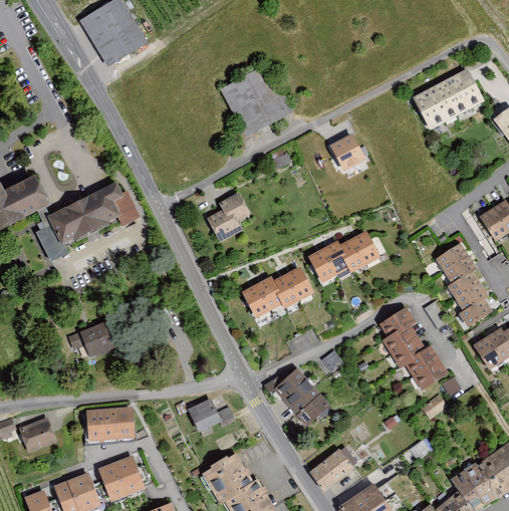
[(105,64),(145,41),(119,0),(109,0),(78,19),(105,64)]
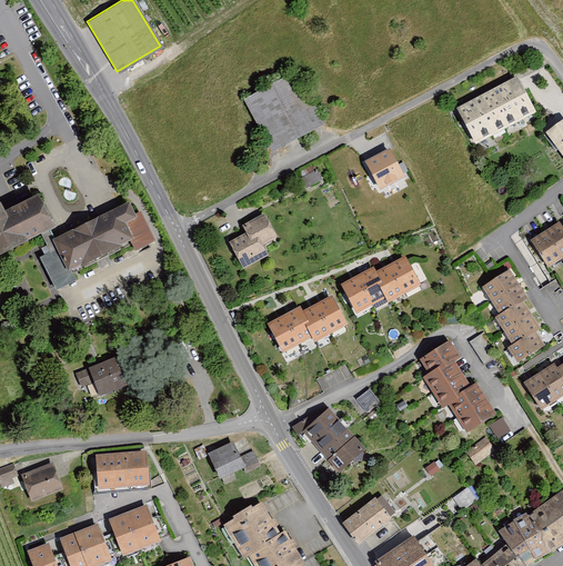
[(323,118),(293,70),(243,100),(272,149),(323,118)]
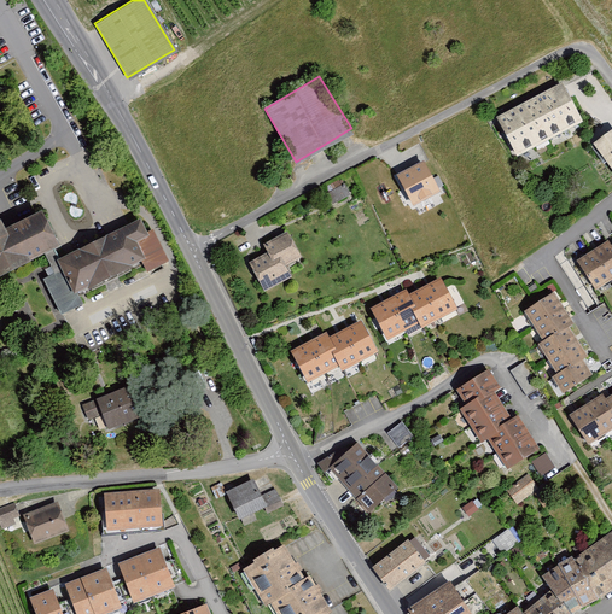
[(578,117),(560,82),(496,117),(516,151),(578,117)]
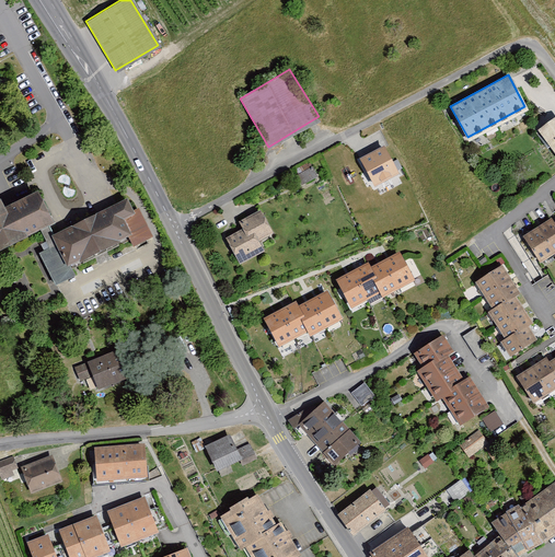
[(554,115),(538,129),(554,152),(554,115)]
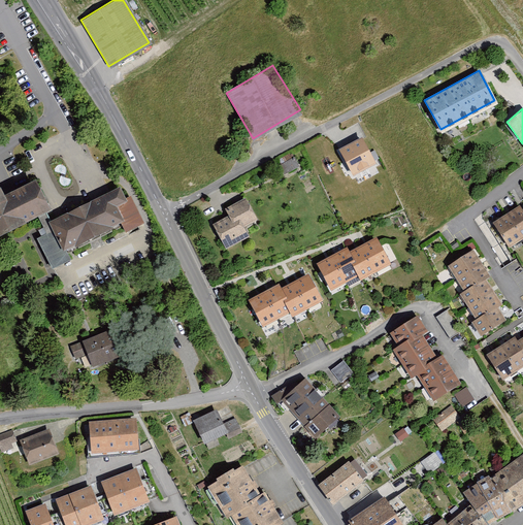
[(362,134),(338,145),(350,170),(373,159),(362,134)]
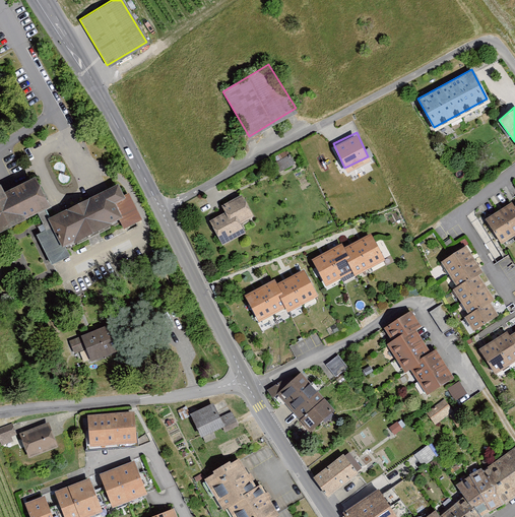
[(0,229),(46,206),(31,176),(0,191),(0,229)]
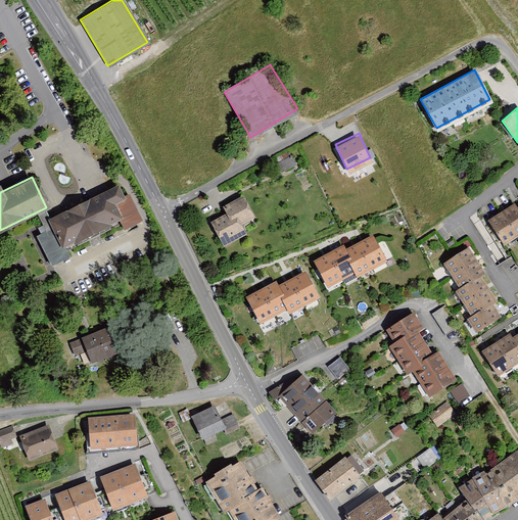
[(43,210),(33,216),(40,231),(32,235),(47,265),(65,256),(60,245),(118,219),(121,226),(137,219),(125,192),(120,195),(114,183),(46,216),(43,210)]
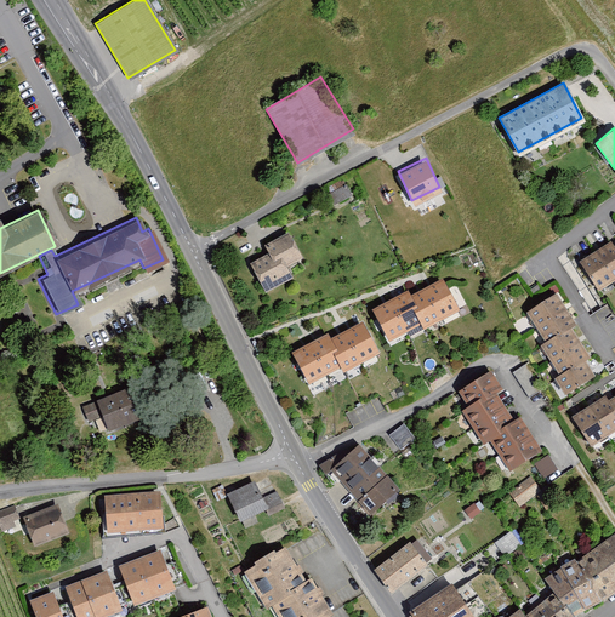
[(291,278),(285,266),(300,258),(286,232),(265,243),(269,252),(250,262),(265,291),(291,278)]
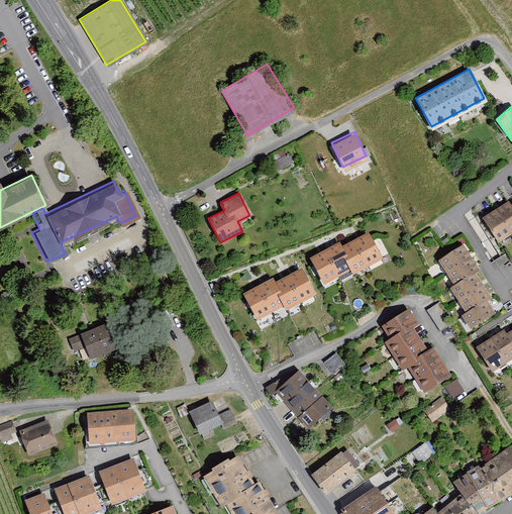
[(482,219),(499,243),(511,234),(511,204),(510,206),(508,202),(482,219)]
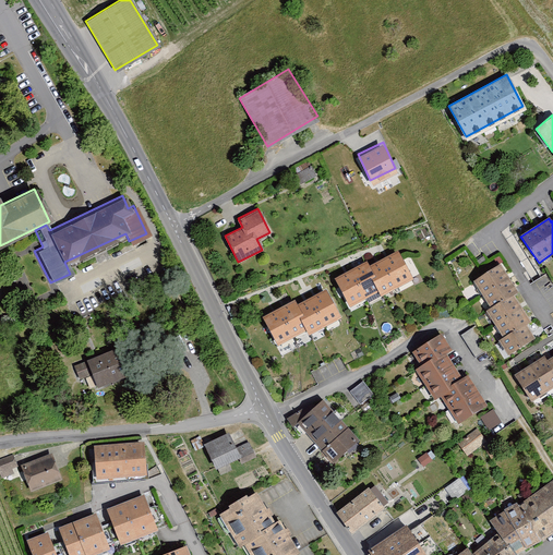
[(367,261),(334,278),(350,309),(377,293),(380,299),(412,280),(396,251),(370,266),(367,261)]
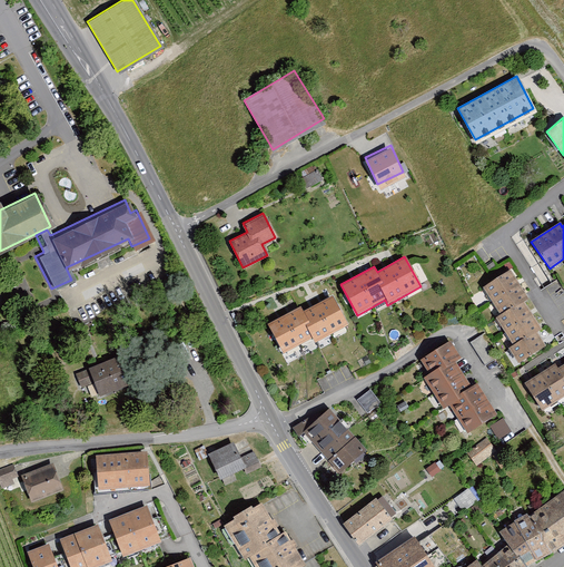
[(507,349),(517,363),(545,346),(536,333),(541,331),(523,303),(528,301),(510,271),(484,286),(501,314),(496,316),(513,345),(507,349)]
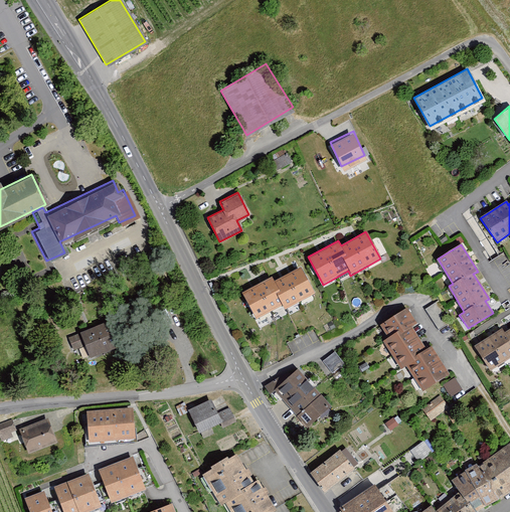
[(271,278),(240,294),(256,321),(282,306),(285,311),(314,295),(299,268),(273,282),(271,278)]
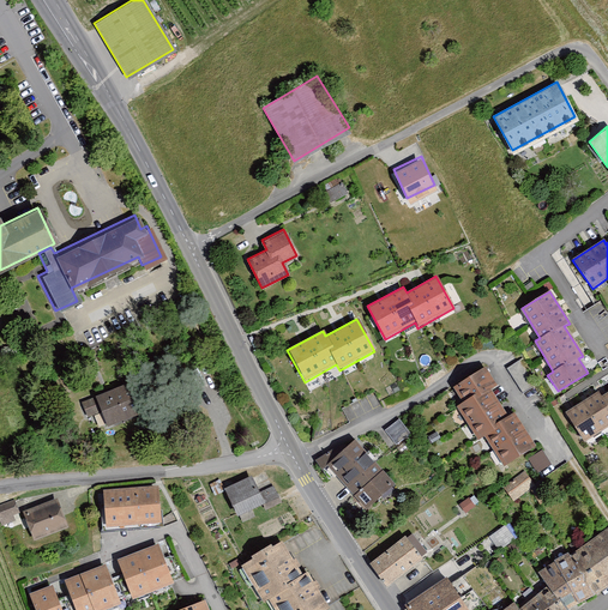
[(498,386),(483,364),(450,387),(461,403),(455,408),(479,444),(486,439),(506,469),(524,457),(535,471),(549,463),(512,409),(507,411),(493,390),(498,386)]
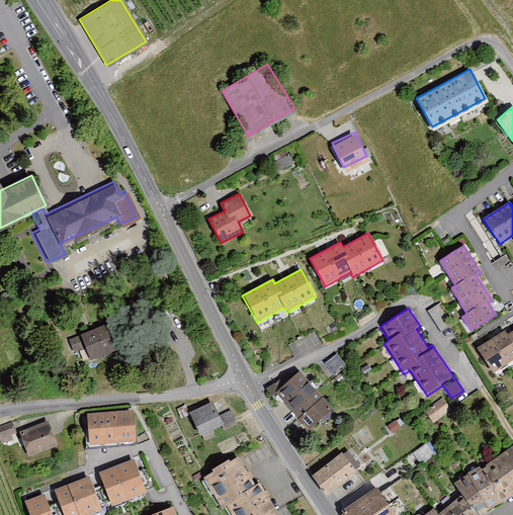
[(111,322),(67,339),(72,351),(84,347),(90,362),(122,350),(111,322)]
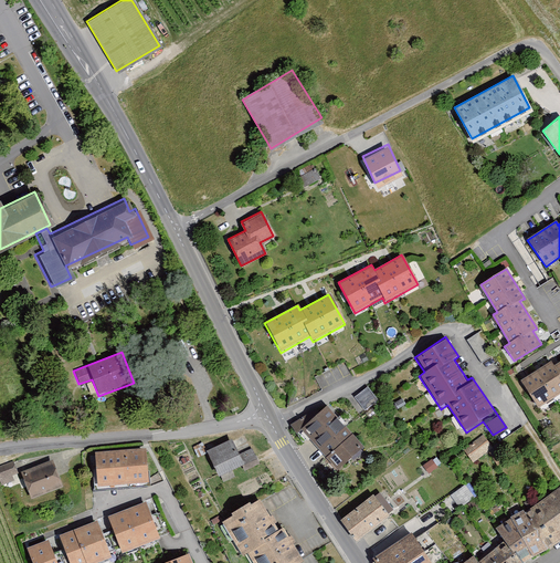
[(551,361),(520,379),(538,409),(559,395),(559,361),(553,365),(551,361)]
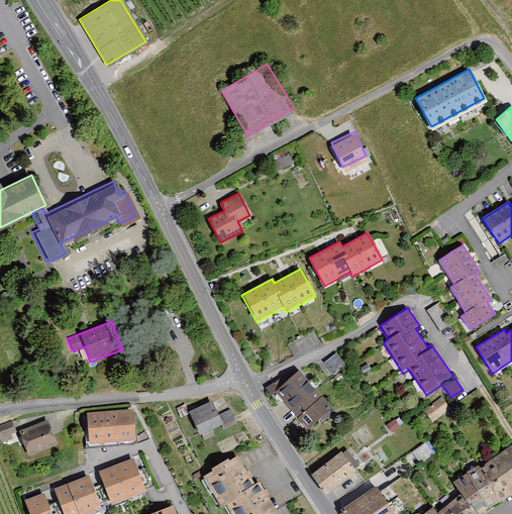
[(334,353),(321,363),(331,376),(343,367),(334,353)]
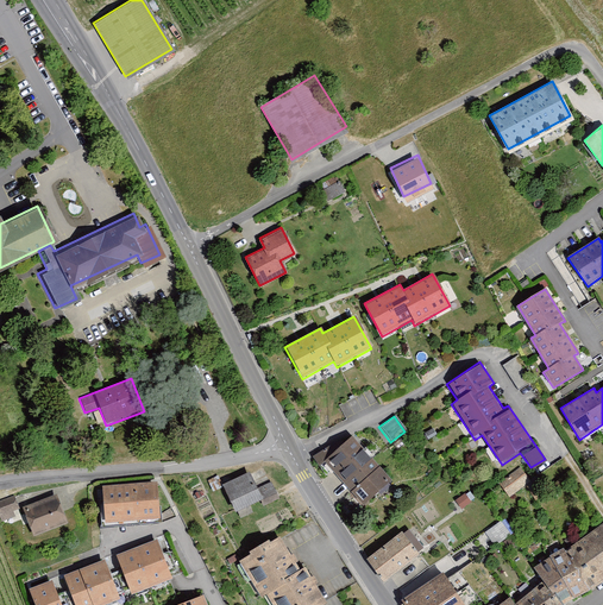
[(391,480),(351,438),(346,441),(344,435),(309,457),(318,468),(325,462),(363,508),(391,480)]
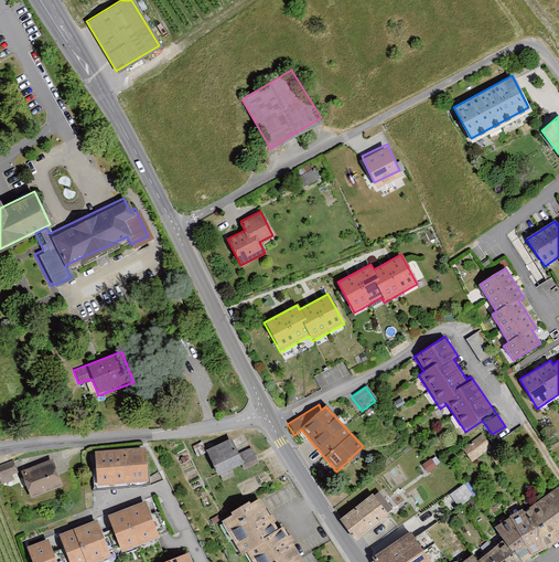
[(480,433),(460,447),(470,462),(490,446),(480,433)]
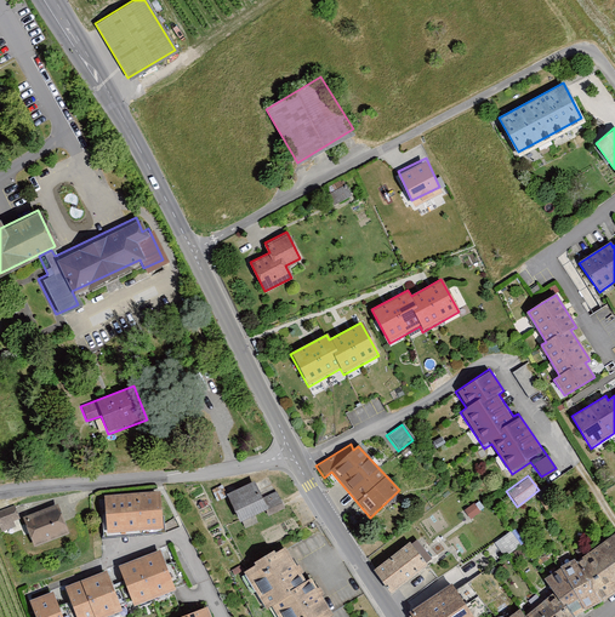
[(254,481),(226,495),(239,524),(263,512),(266,516),(282,509),(273,491),(261,497),(254,481)]
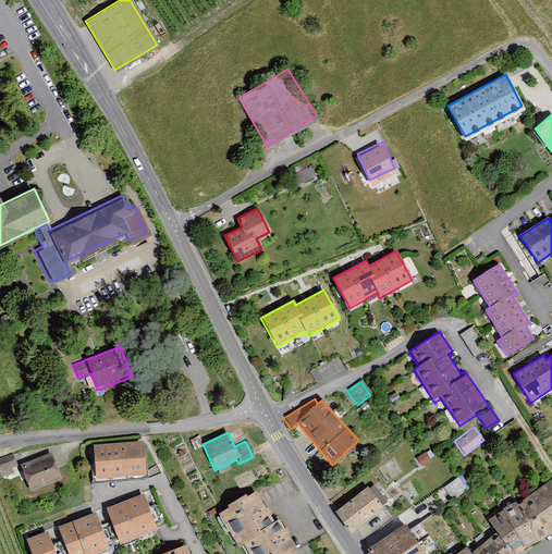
[(144,440),(92,445),(95,480),(147,476),(144,440)]
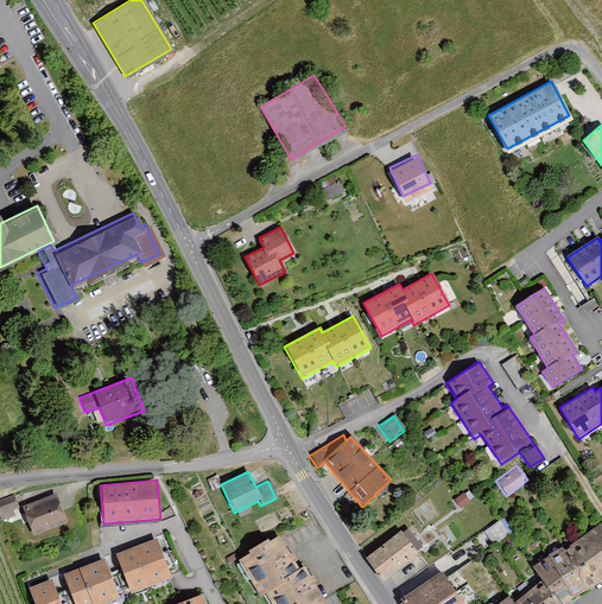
[(460,493),(451,498),(458,509),(467,503),(460,493)]
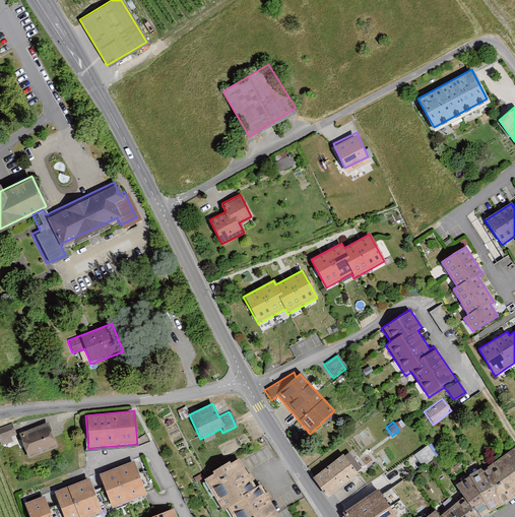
[(9,423),(0,427),(0,447),(12,442),(10,436),(14,435),(9,423)]
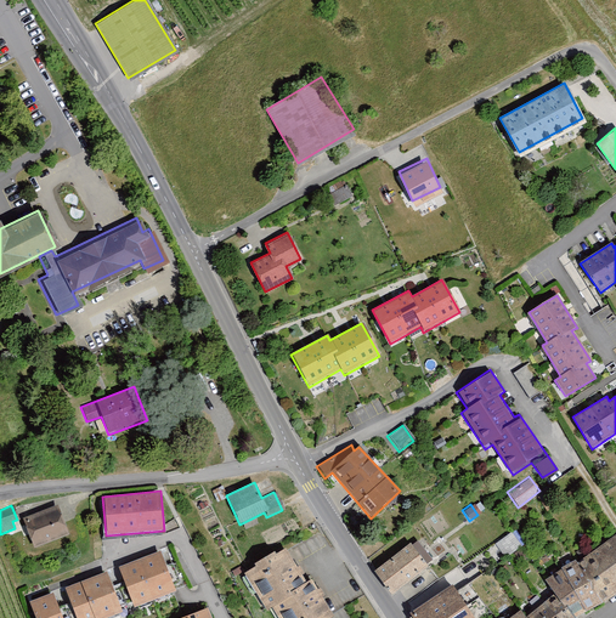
[(22,519),(33,548),(68,534),(57,505),(22,519)]
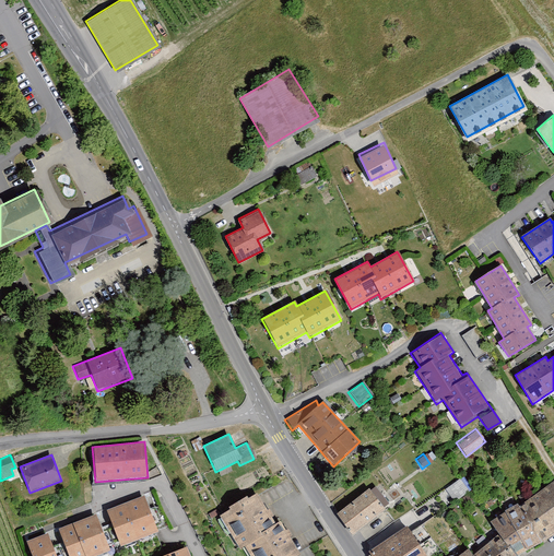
[(463,475),(444,489),(454,501),(472,487),(463,475)]
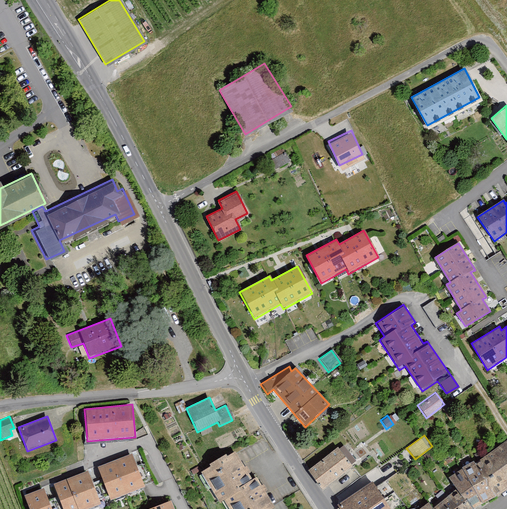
[(506,487),(506,439),(474,464),(472,461),(448,478),(452,483),(418,508),(407,508),(406,508),(397,508),(402,505),(398,500),(403,496),(398,490),(393,493),(386,484),(377,490),(369,479),(335,502),(339,508),(473,508),(474,508),(499,495),(506,487)]
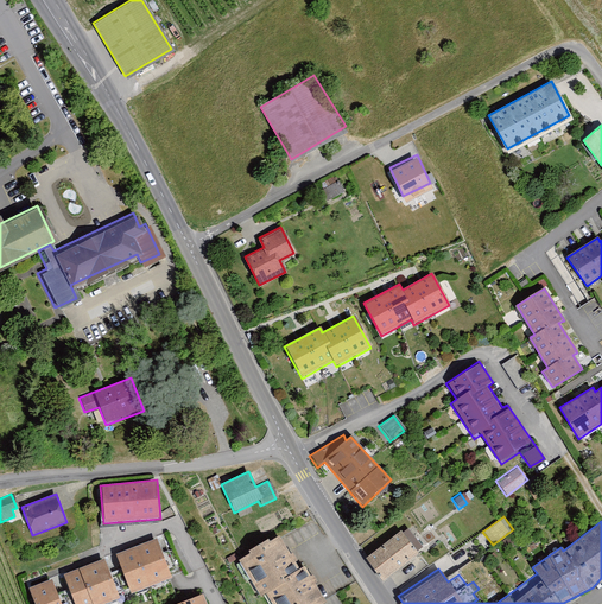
[(382,583),(419,554),(417,551),(422,547),(407,529),(403,533),(401,531),(365,559),(382,583)]
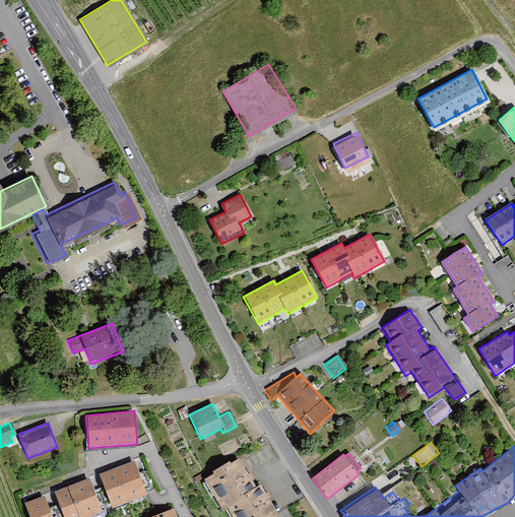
[(239,458),(202,480),(221,513),(227,511),(230,516),(279,516),(261,486),(257,489),(239,458)]
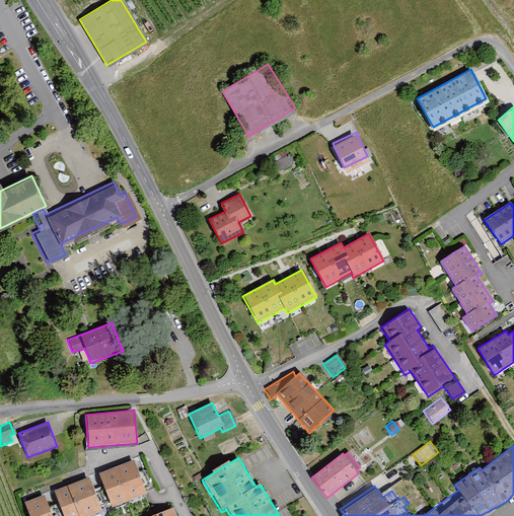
[(23,502),(28,515),(91,515),(102,512),(98,503),(109,499),(114,508),(146,494),(132,459),(97,472),(102,485),(93,488),(89,476),(54,491),(58,501),(48,505),(44,494),(23,502)]
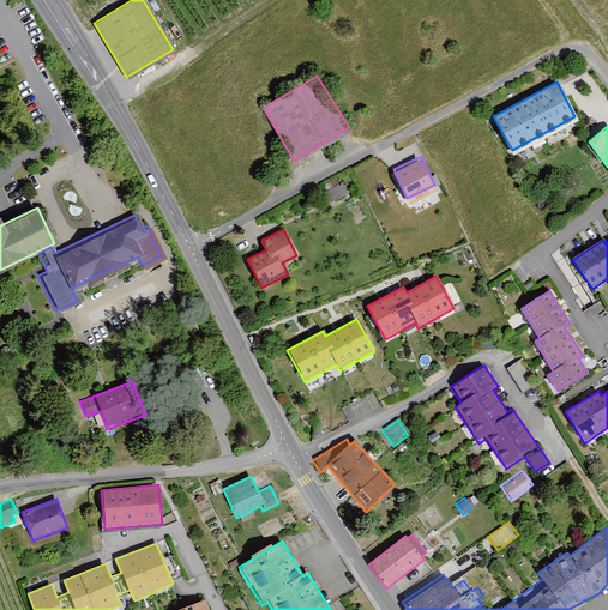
All buildings are outlined.
